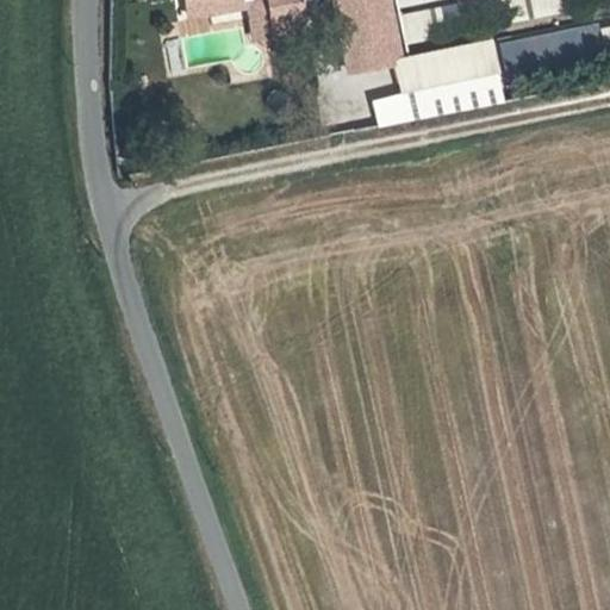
[(299,30),(298,22),(253,30),(247,0),(181,0),(186,18),(242,10),(248,38),(299,30)]
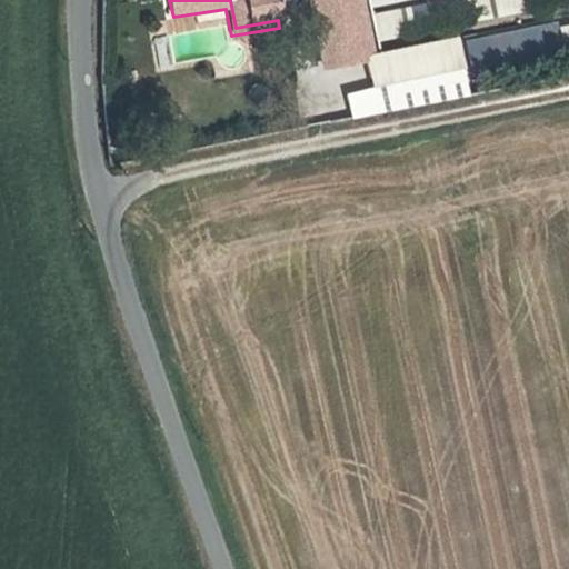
[(230,0),(236,28),(278,20),(283,19),(280,0),(230,0)]
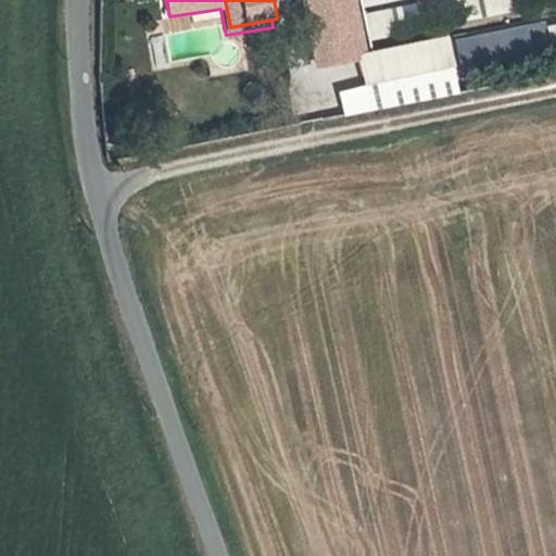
[(300,0),(308,40),(331,36),(324,0),(300,0)]
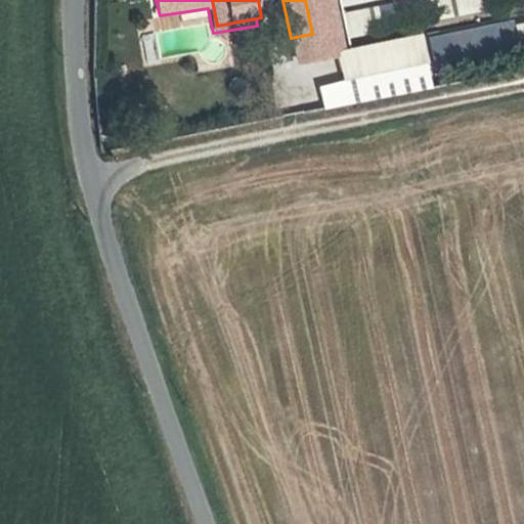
[(328,30),(321,0),(305,0),(312,34),(328,30)]
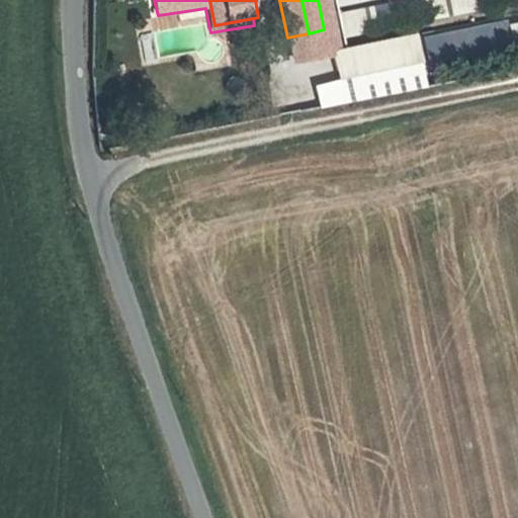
[(443,0),(418,0),(422,19),(446,15),(443,0)]
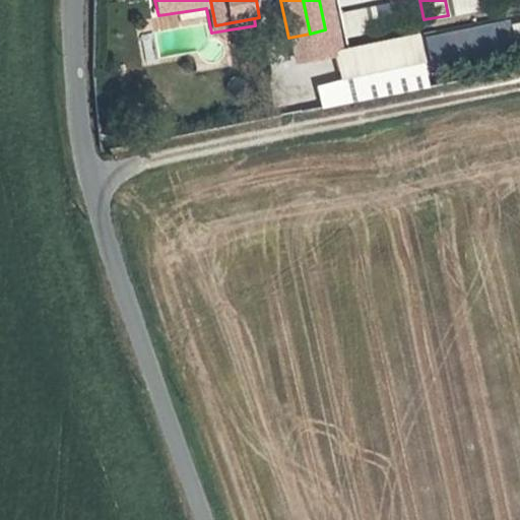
[(450,0),(452,13),(479,10),(477,0),(450,0)]
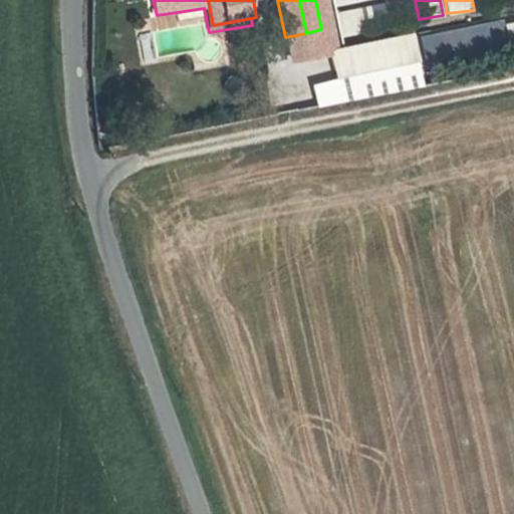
[(418,33),(424,69),(504,56),(499,21),(418,33)]
